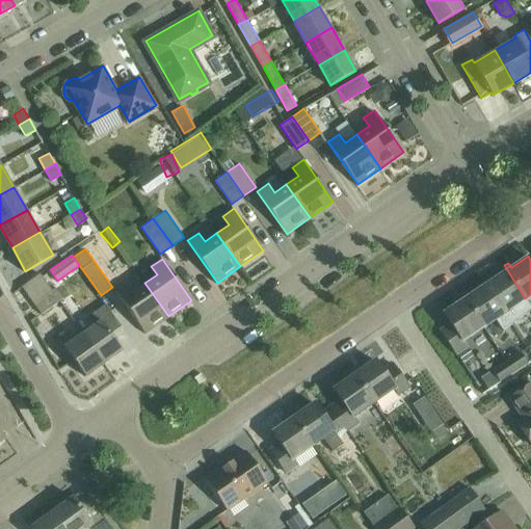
[(503,273),(486,284),(510,321),(510,320),(530,308),(530,306),(525,298),(504,265),(500,268),(503,273)]
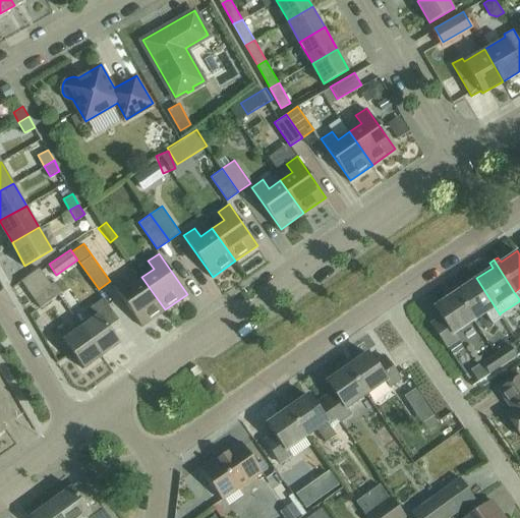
[(40,267),(21,280),(32,294),(51,284),(51,283),(40,267)]
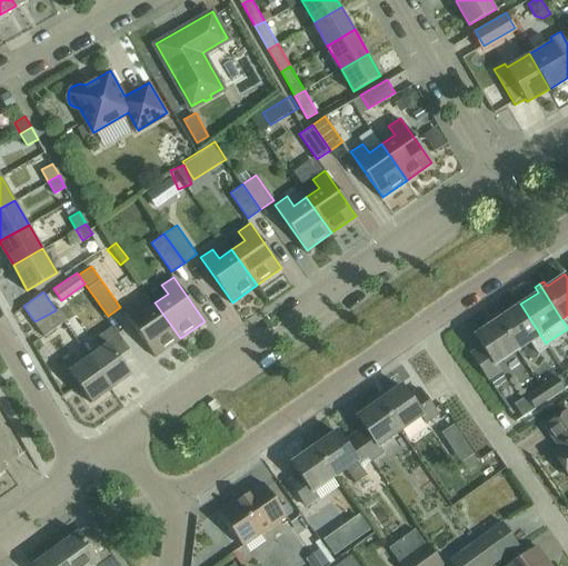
[(180,338),(155,303),(142,311),(136,303),(123,310),(156,356),(180,338)]
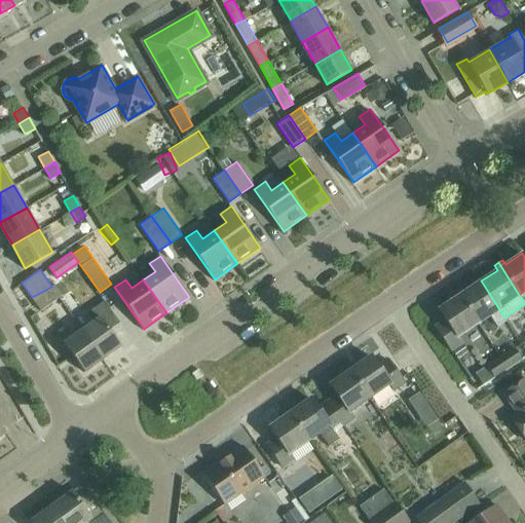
[(461,288),(457,290),(478,322),(490,314),(496,325),(505,319),(504,316),(504,318),(481,281),(464,292),(461,288)]
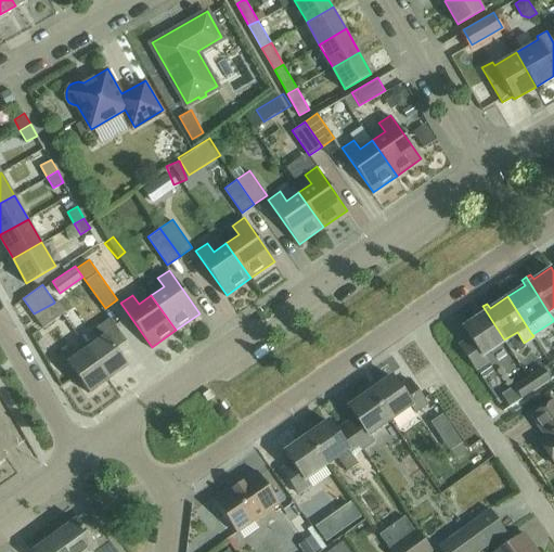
[(54,303),(34,313),(43,326),(66,310),(59,299),(54,302),(54,303)]
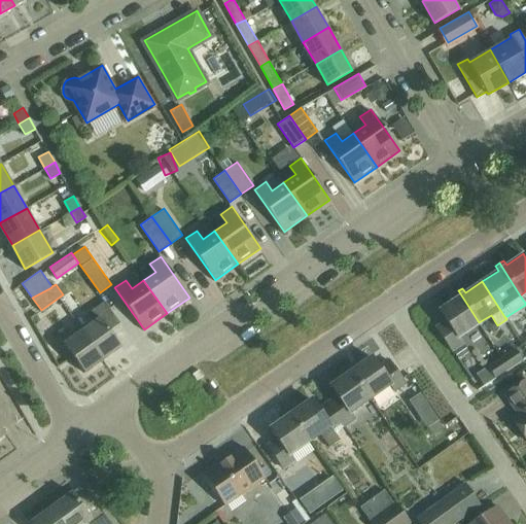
[(479,322),(458,290),(454,293),(457,298),(440,309),(447,319),(436,325),(452,350),(463,343),(459,336),(479,322)]
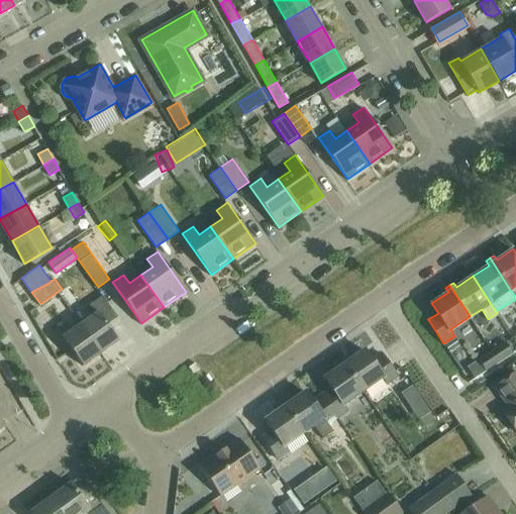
[(92,316),(81,323),(101,352),(119,339),(108,323),(118,316),(103,295),(86,307),(92,316)]
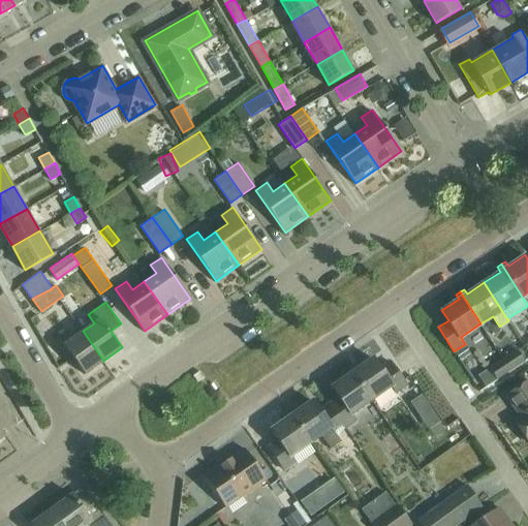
[(103,361),(83,331),(71,339),(65,330),(58,335),(85,373),(103,361)]
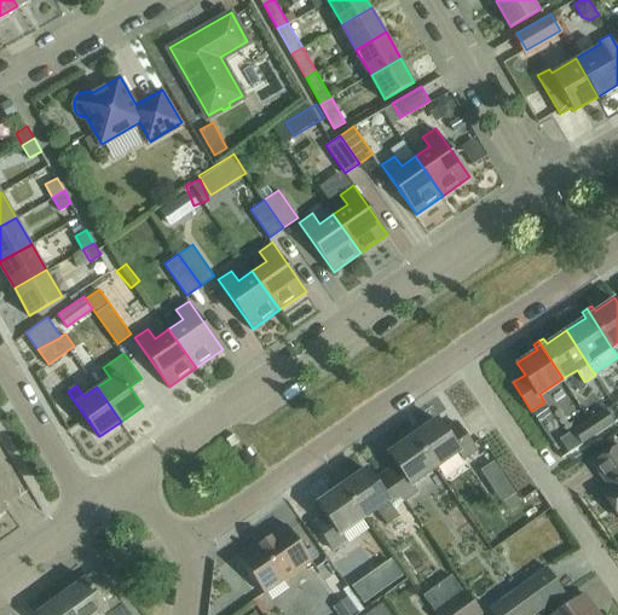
[(606,408),(589,419),(598,431),(614,421),(606,408)]
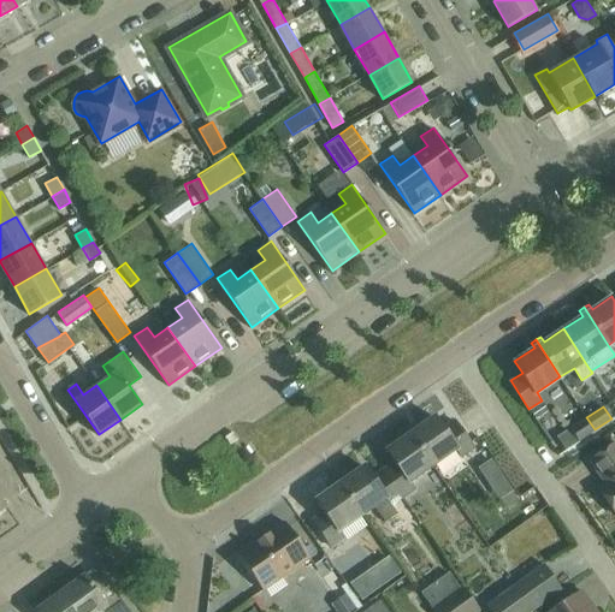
[(412,423),(407,427),(433,464),(456,447),(462,455),(473,446),(454,419),(443,427),(435,416),(415,429),(412,423)]
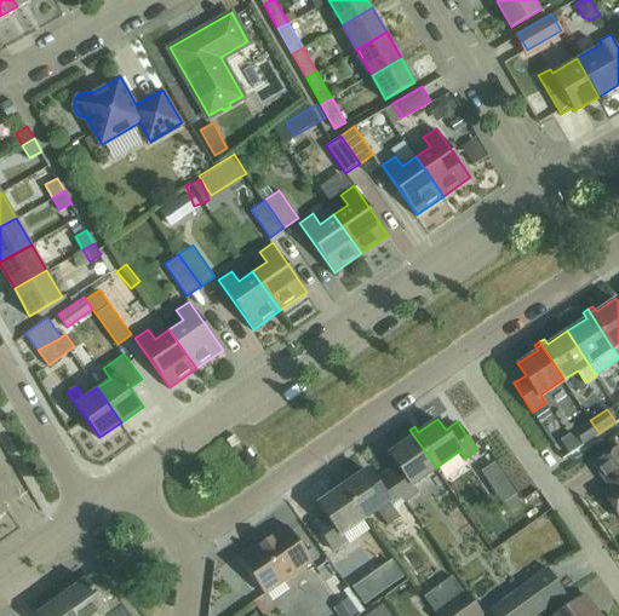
[(590,420),(574,431),(583,443),(599,432),(590,420)]
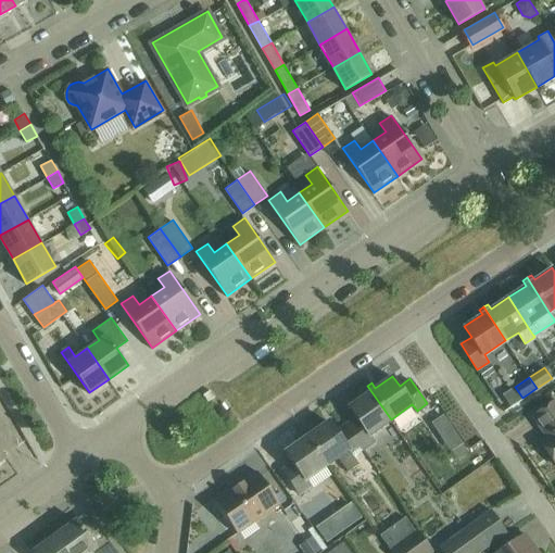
[(356,416),(347,424),(364,449),(374,441),(369,435),(391,419),(367,386),(363,389),(366,393),(349,406),(356,416)]
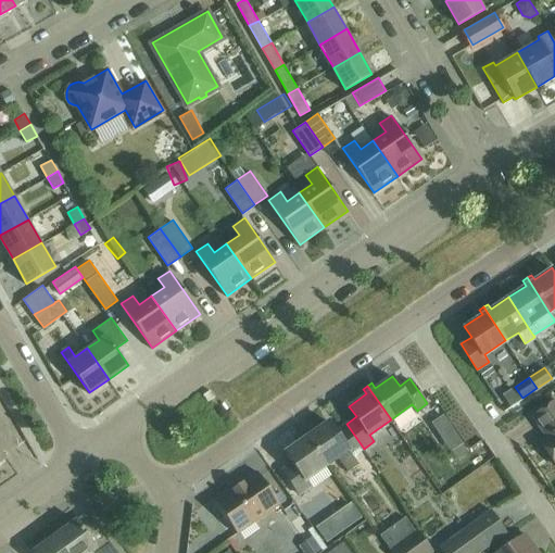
[(554,399),(532,415),(547,436),(540,440),(554,461),(554,399)]
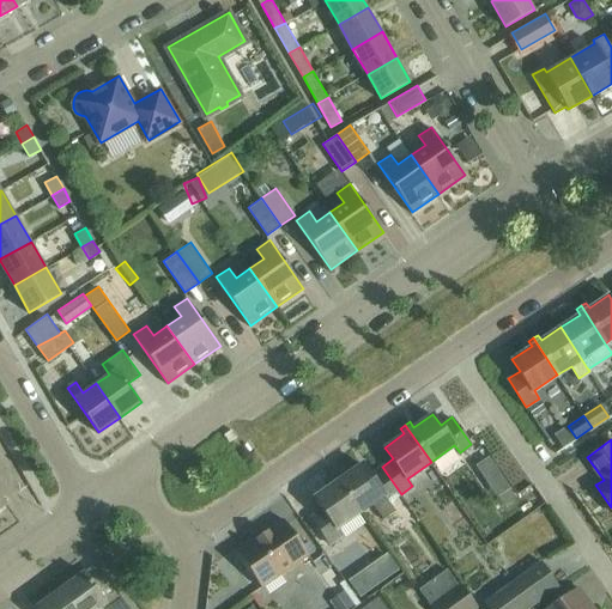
[(339,472),(335,474),(361,511),(373,503),(383,518),(395,510),(389,501),(401,494),(382,467),(370,474),(363,463),(344,476),(339,472)]
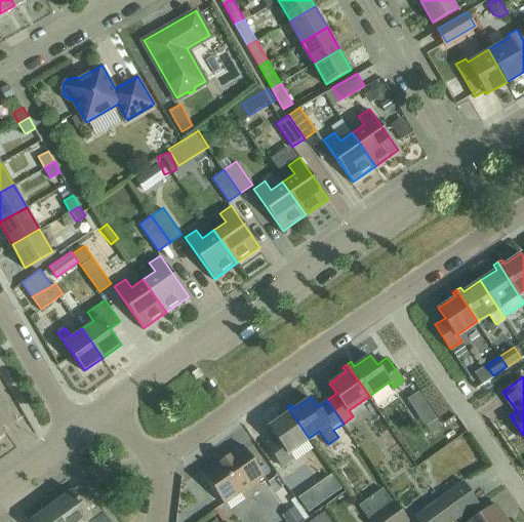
[(309,438),(287,406),(283,409),(286,414),(270,426),(276,435),(267,442),(283,466),(293,458),(288,452),(309,438)]
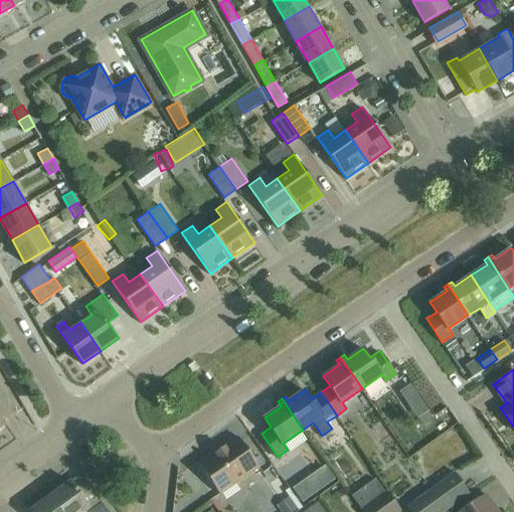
[(199,463),(219,493),(260,466),(238,436),(199,463)]
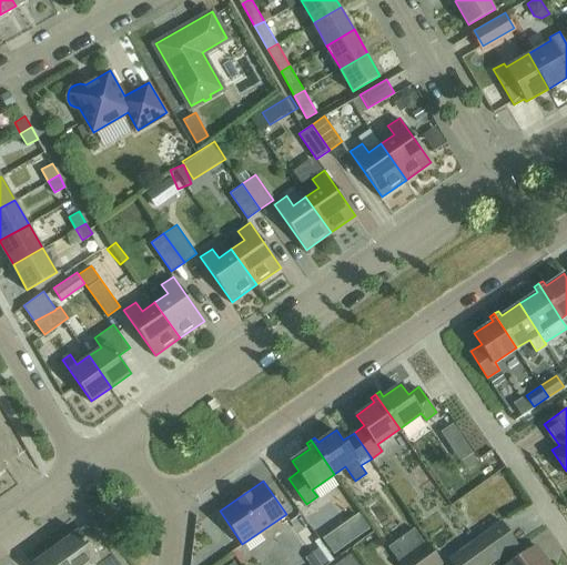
[(448,558),(453,564),(487,564),(518,543),(502,520),(448,558)]
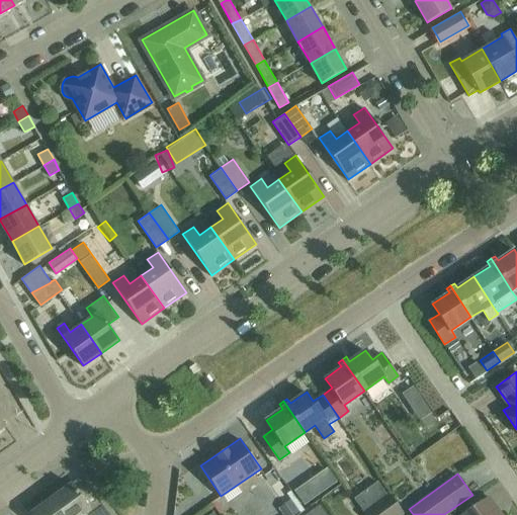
[(71,483),(51,498),(63,514),(111,514),(90,485),(79,493),(71,483)]
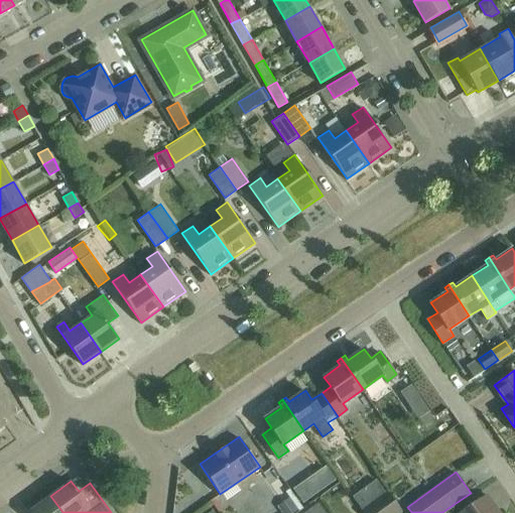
[(363,509),(366,512),(398,512),(402,510),(388,491),(363,509)]
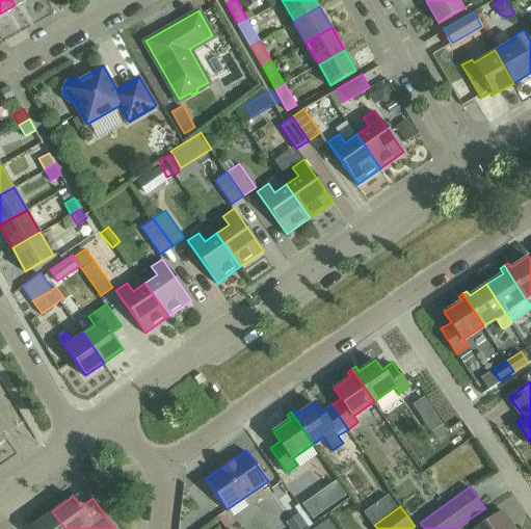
[(510,528),(508,525),(511,523),(502,509),(473,528),(510,528)]
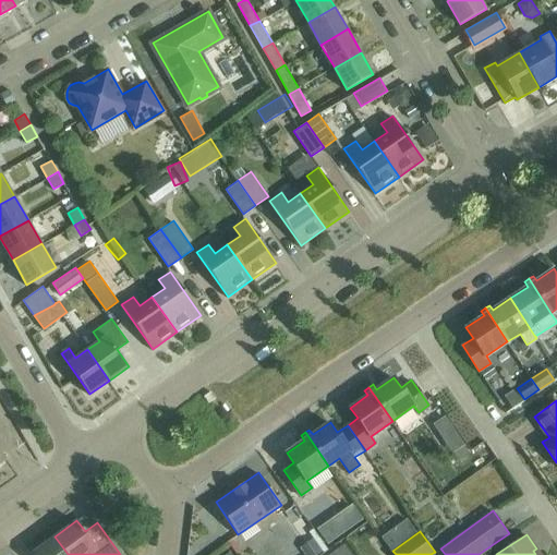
[(34,554),(68,554),(55,537),(33,553),(34,554)]
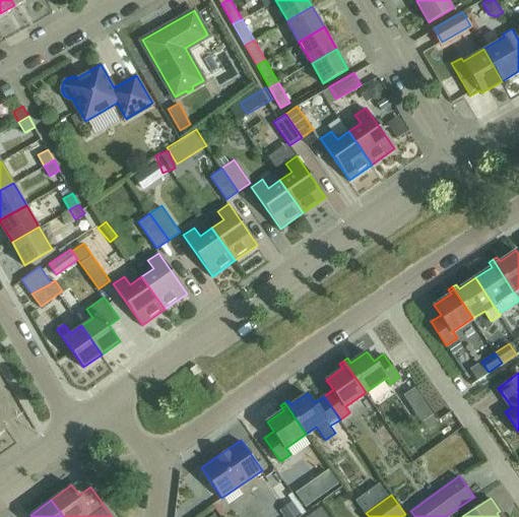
[(216,502),(213,504),(222,516),(225,515),(216,502)]
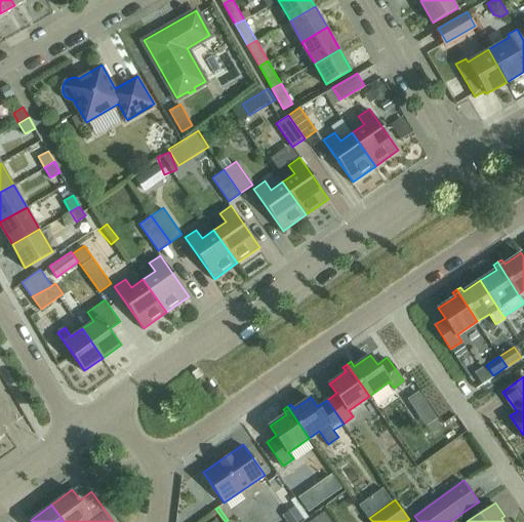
[(305,518),(306,521),(337,521),(332,507),(305,518)]
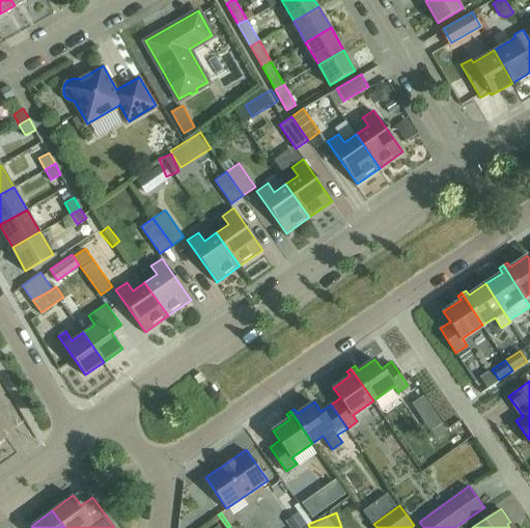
[(283,527),(278,519),(263,527),(283,527)]
